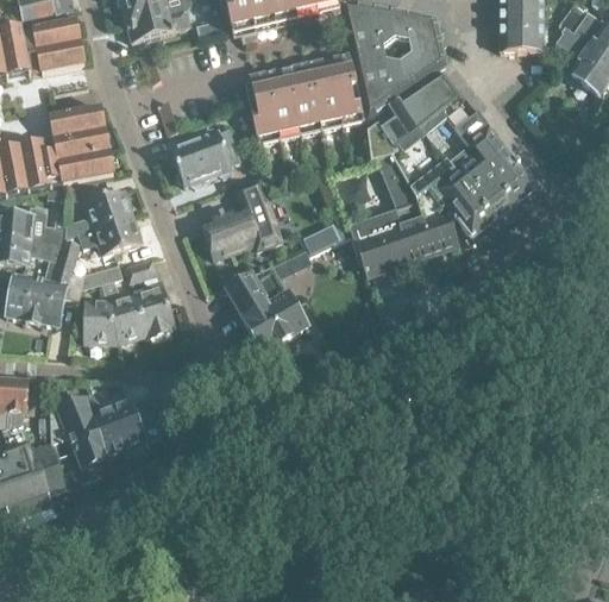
[(11,6),(16,26),(74,11),(71,0),(18,0),(19,5),(11,6)]
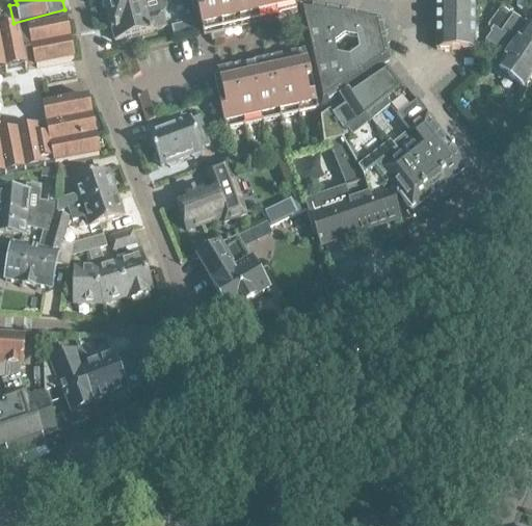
[(103,0),(105,9),(139,0),(103,0)]
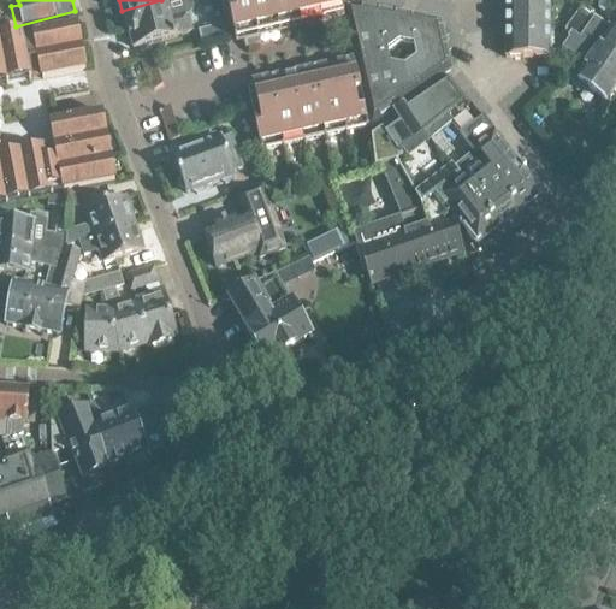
[(194,1),(194,0),(161,0),(122,11),(124,23),(129,25),(134,42),(179,30),(178,29),(193,25),(189,9),(194,1)]
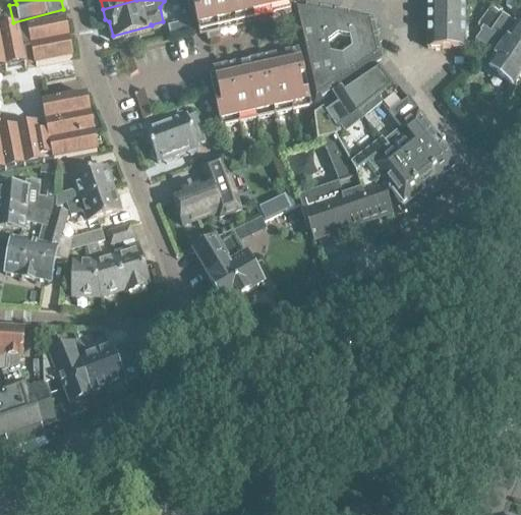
[(188,0),(190,9),(195,8),(200,34),(210,32),(211,37),(222,35),(221,29),(291,12),(293,12),(291,2),(290,0),(188,0)]
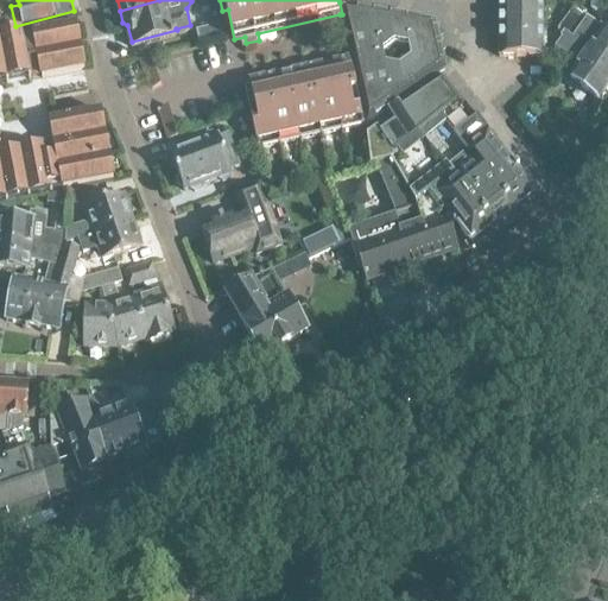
[(498,0),(499,56),(543,56),(542,0),(498,0)]
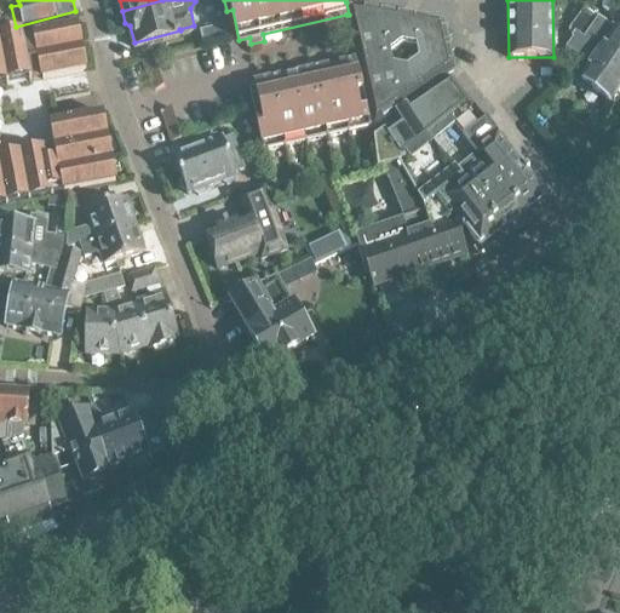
[(346,3),(349,15),(346,15),(356,51),(356,56),(371,121),(372,121),(372,124),(395,109),(396,112),(407,104),(430,90),(451,73),(448,70),(454,66),(445,17),(349,1),(346,1),(346,3)]
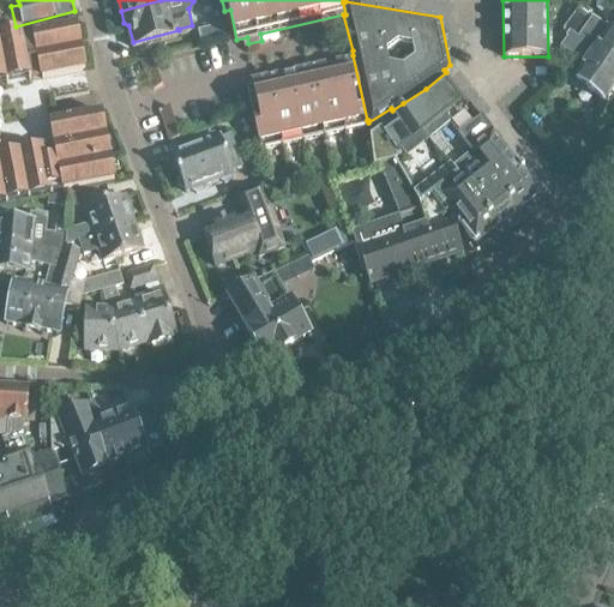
[(579,4),(572,13),(589,25),(585,30),(597,37),(594,43),(607,53),(611,48),(613,50),(613,26),(593,12),(579,4)]
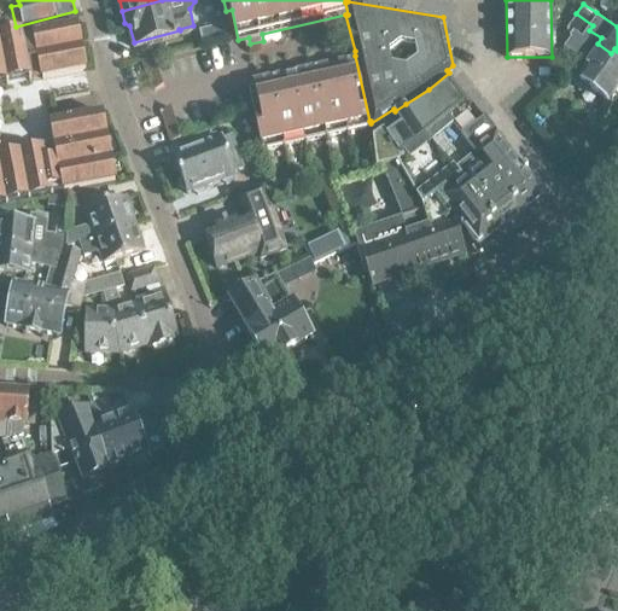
[(589,30),(593,25),(576,13),(567,25),(573,30),(563,45),(581,58),(572,73),(573,79),(587,87),(592,86),(608,98),(617,83),(617,51),(614,48),(611,53),(598,44),(601,38),(589,30)]
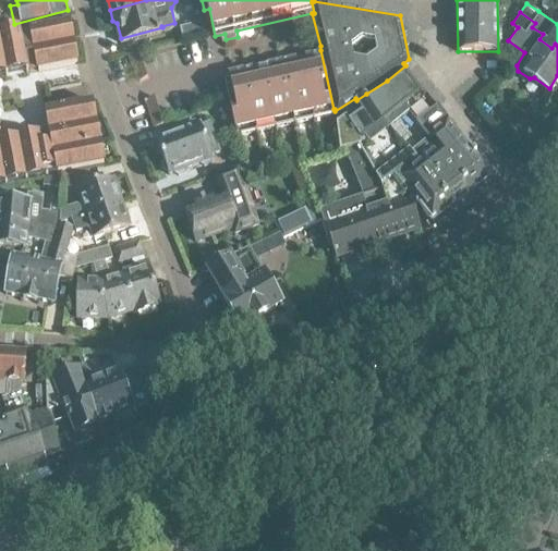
[(0,29),(0,179),(102,159),(92,96),(45,106),(50,137),(40,139),(38,130),(0,136),(0,71),(36,64),(37,66),(76,59),(69,16),(0,29)]
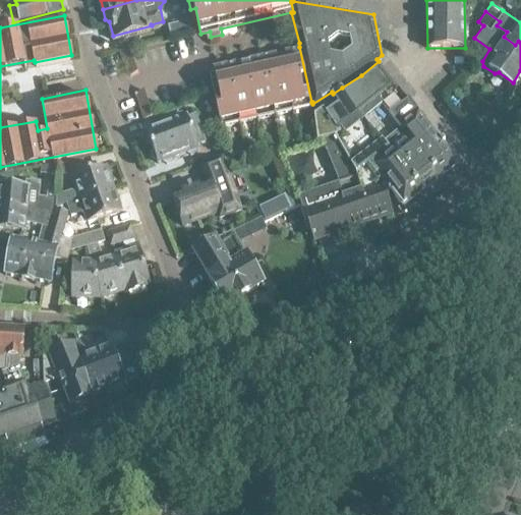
[(191,27),(188,16),(168,21),(171,32),(191,27)]
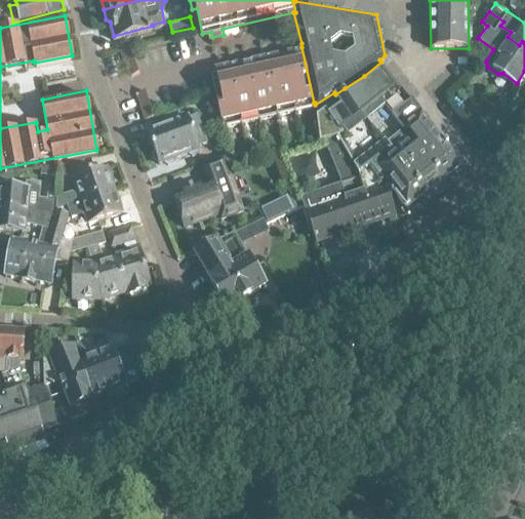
[(128,43),(119,47),(123,55),(131,51),(128,43)]
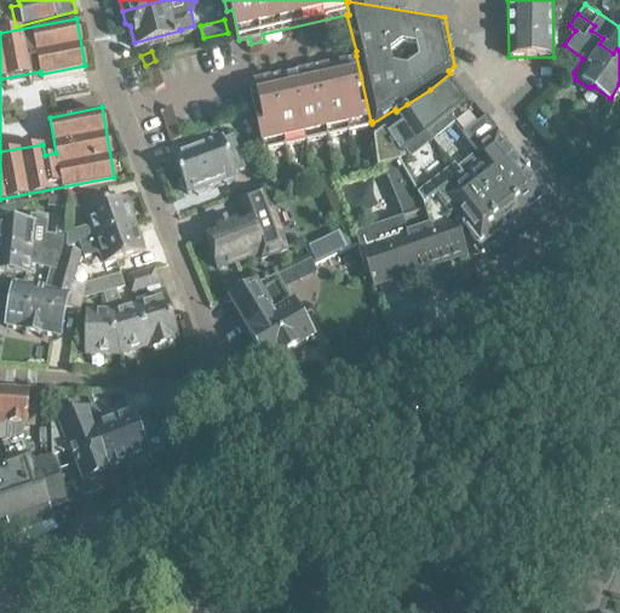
[(264,145),(371,121),(356,56),(254,78),(254,79),(248,80),(251,86),(256,85),(264,122),(258,124),(262,141),(264,145)]
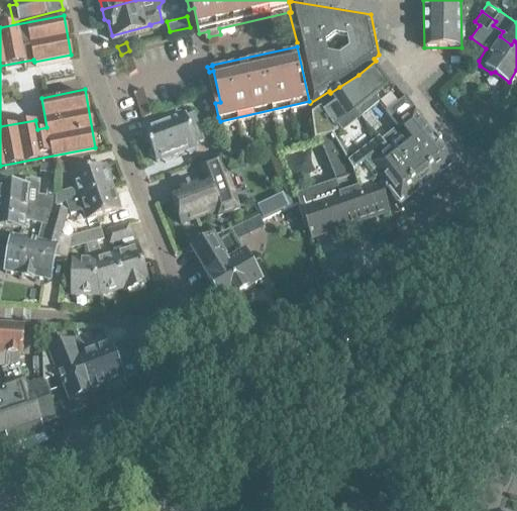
[(121,55),(124,64),(133,60),(129,50),(121,55)]
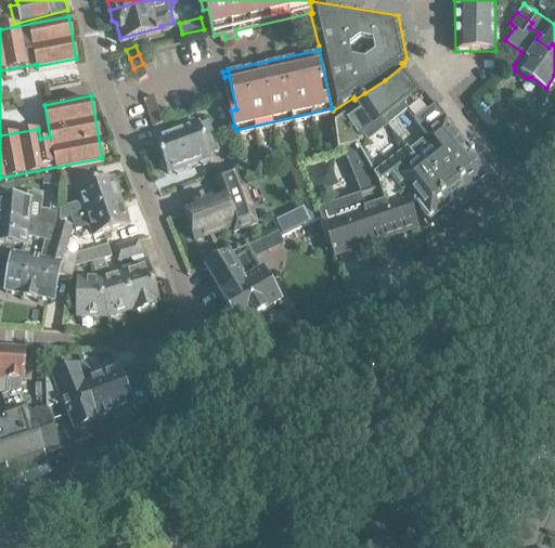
[(143,64),(133,68),(138,77),(147,73),(143,64)]
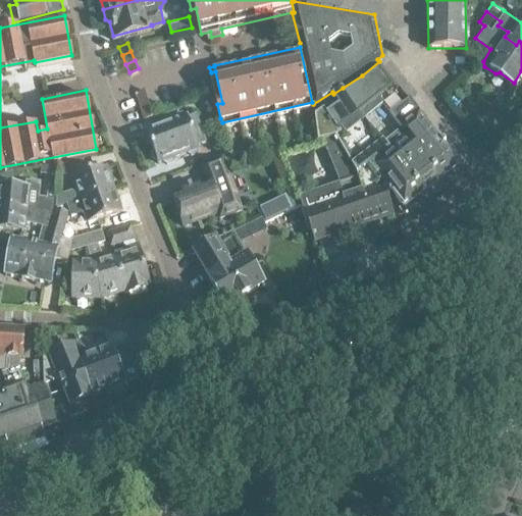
[(362,75),(444,185),(465,167),(446,143),(448,141),(437,129),(435,130),(409,97),(408,97),(380,63),(379,61),(362,75)]
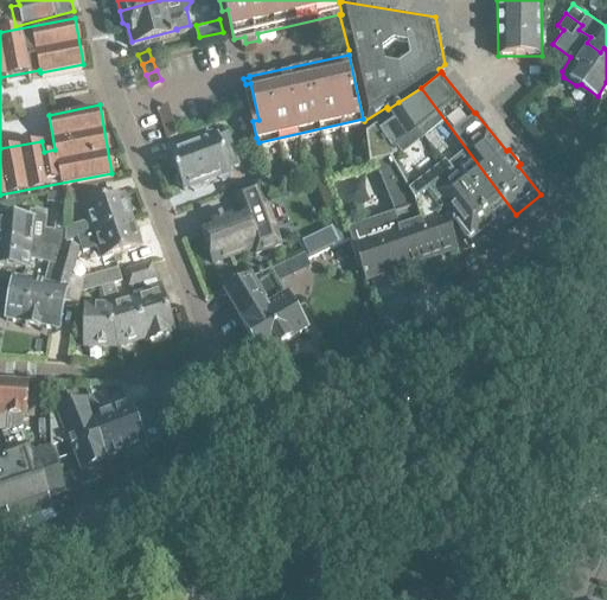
[(398,102),(497,230),(506,222),(516,215),(421,88),(398,102)]
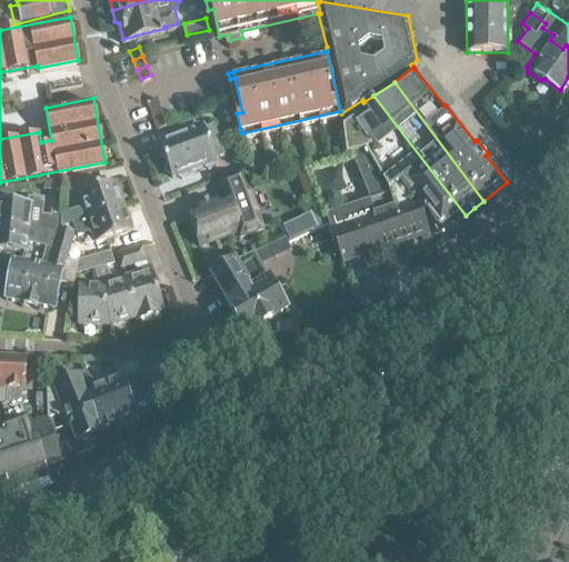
[(150,97),(148,98),(151,107),(160,104),(158,94),(150,97)]
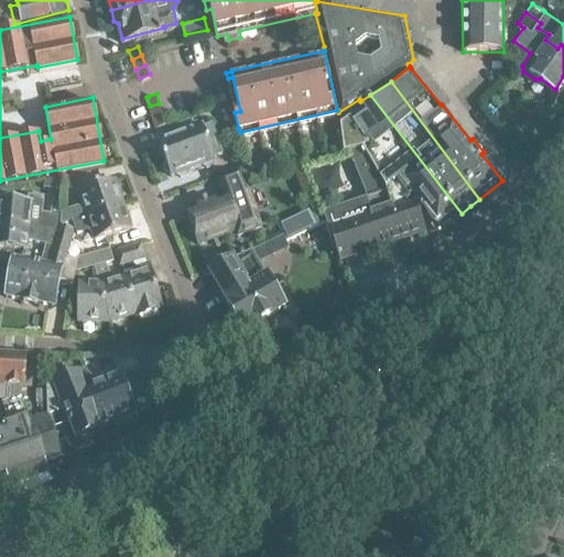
[(350,115),(340,121),(344,150),(353,148),(360,162),(370,156),(386,184),(399,174),(410,188),(411,187),(435,218),(431,221),(438,231),(462,214),(370,95),(360,101),(364,105),(350,115)]
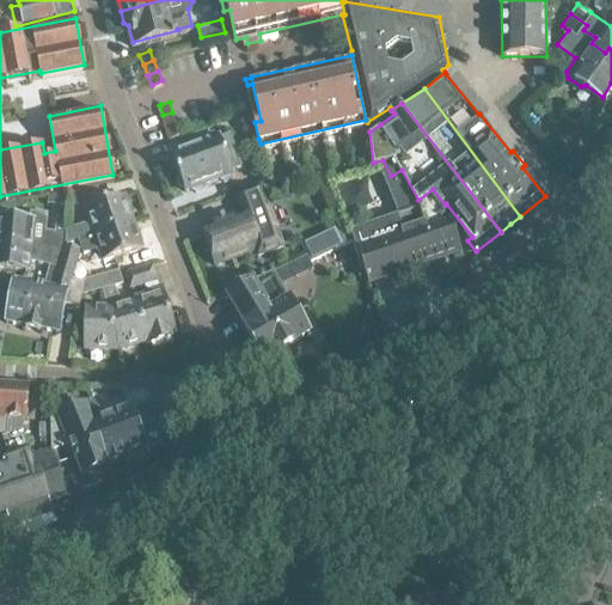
[(176,122),(172,112),(163,115),(165,126),(176,122)]
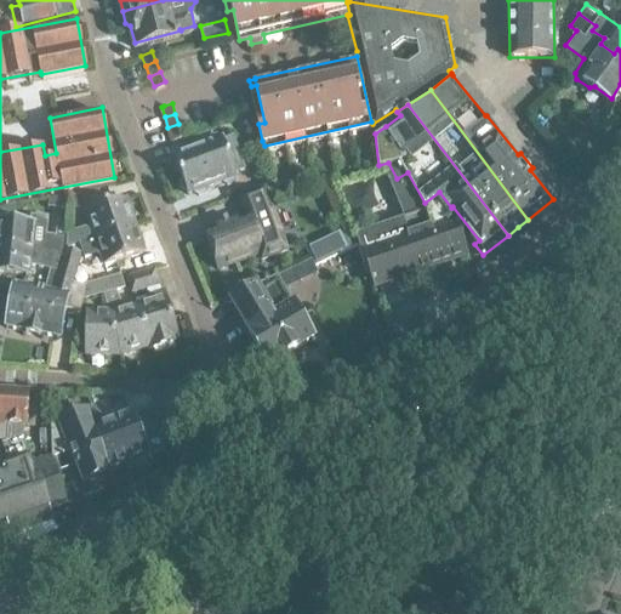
[(178,124),(167,128),(171,138),(182,135),(178,124)]
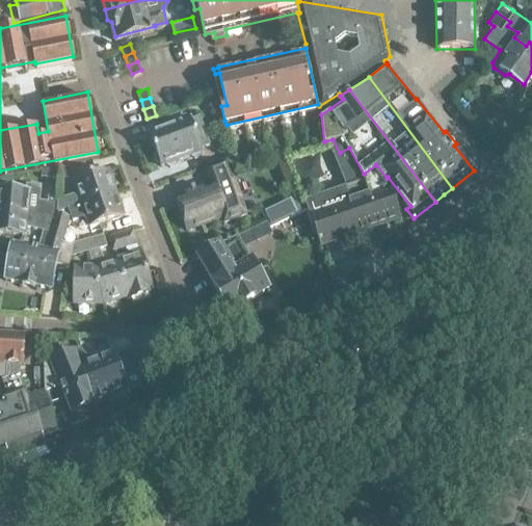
[(151,141),(154,142),(156,146),(206,128),(201,114),(192,117),(191,114),(186,110),(180,113),(178,119),(166,123),(161,120),(155,122),(154,128),(150,129),(151,133),(149,136),(151,141)]
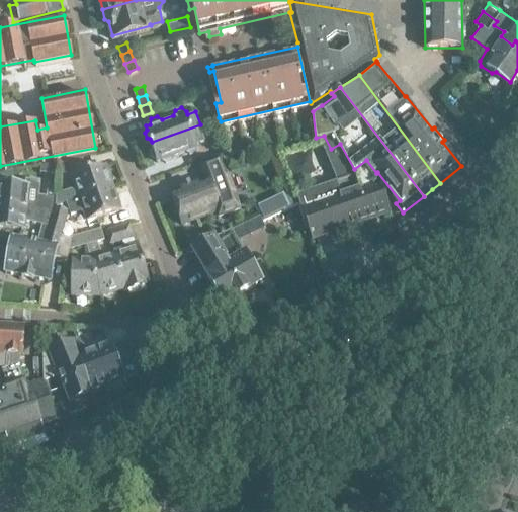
[(153,154),(156,155),(157,158),(162,157),(166,160),(173,157),(174,152),(186,148),(190,151),(196,149),(197,144),(196,140),(204,137),(200,124),(152,142),(153,146),(151,149),(153,154)]
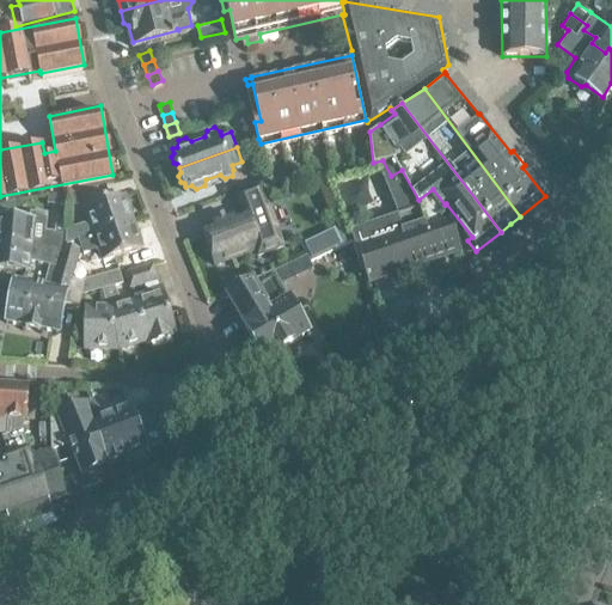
[(274,175),(264,178),(268,190),(277,187),(274,175)]
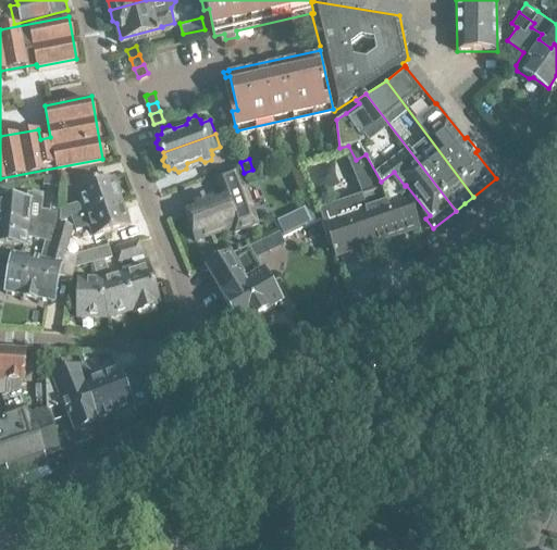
[(245,176),(244,173),(240,162),(214,172),(220,186),(221,189),(184,203),(196,236),(232,223),(234,230),(261,220),(245,176)]
